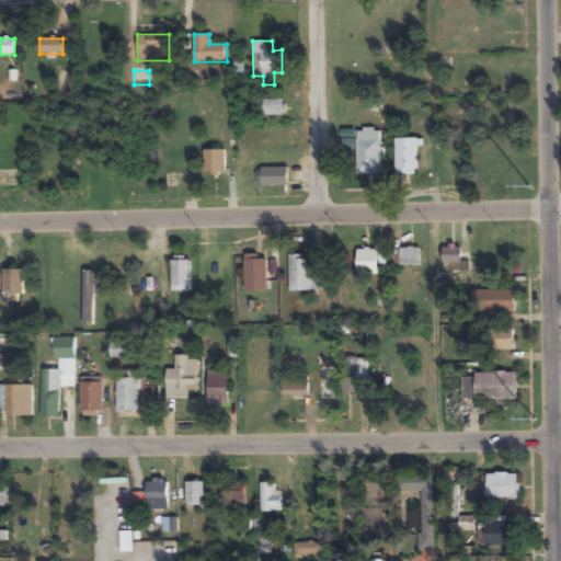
[(263,115),(284,115),(284,99),(263,99),(263,115)]
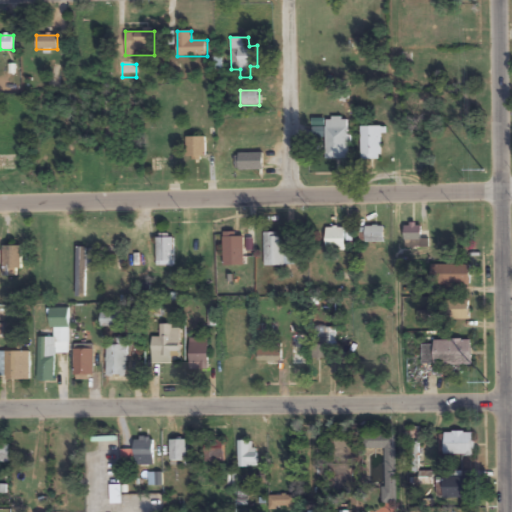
[(347,118),(325,118),(325,159),(347,159),(347,118)]
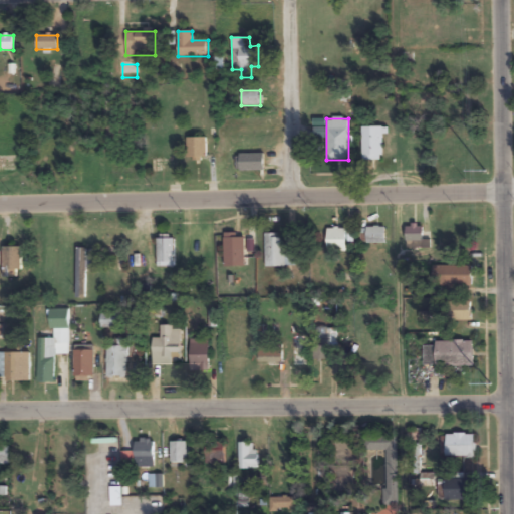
[(383,125),(362,125),(362,160),(383,160),(383,125)]
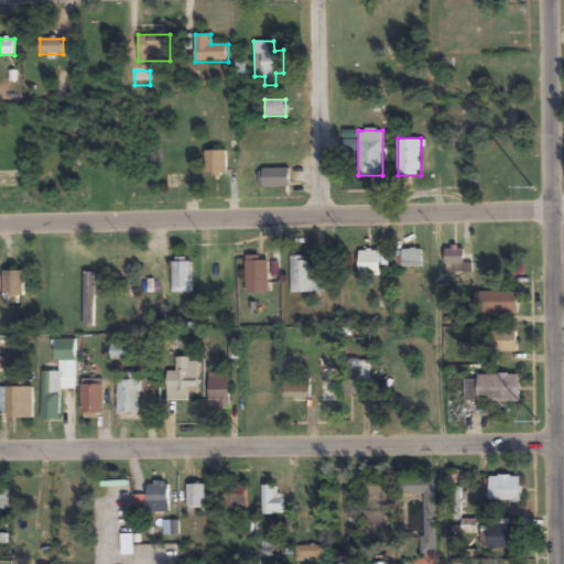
[(346,152),(356,152),(355,140),(346,140),(346,152)]
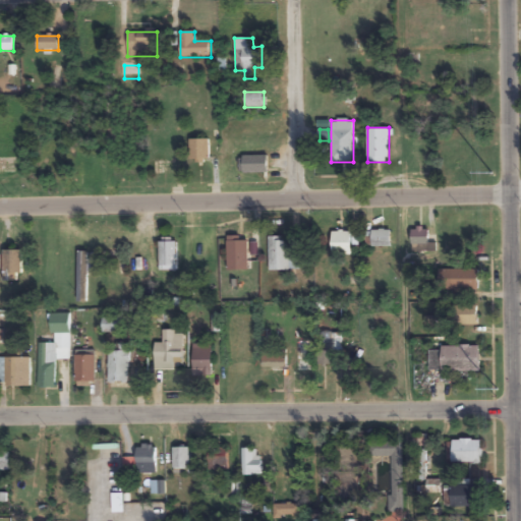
[(189,138),(189,161),(209,161),(209,138),(189,138)]
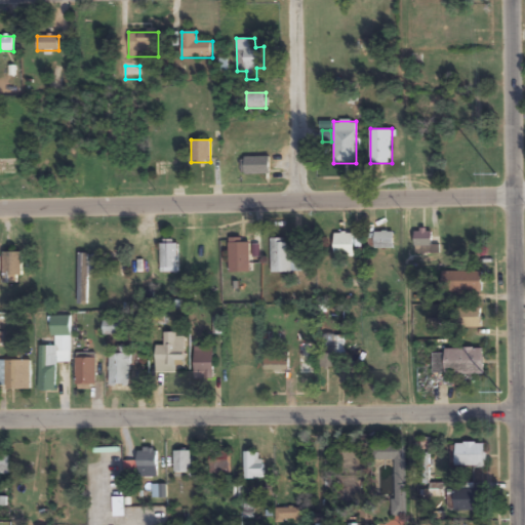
[(271,174),(271,157),(244,157),(244,174),(271,174)]
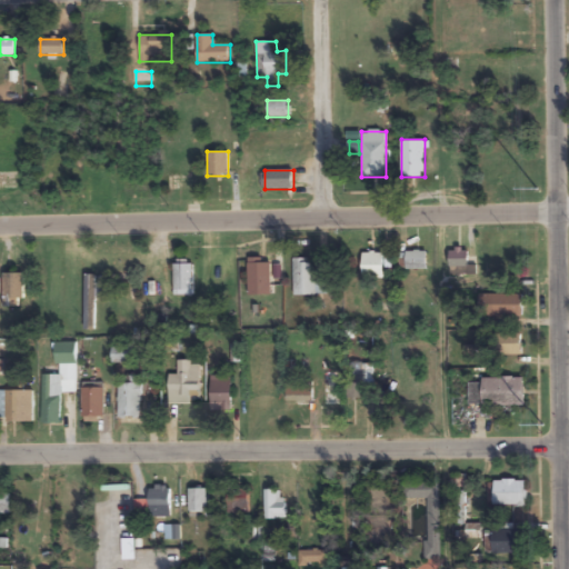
[(450,250),(450,268),(468,268),(468,250),(450,250)]
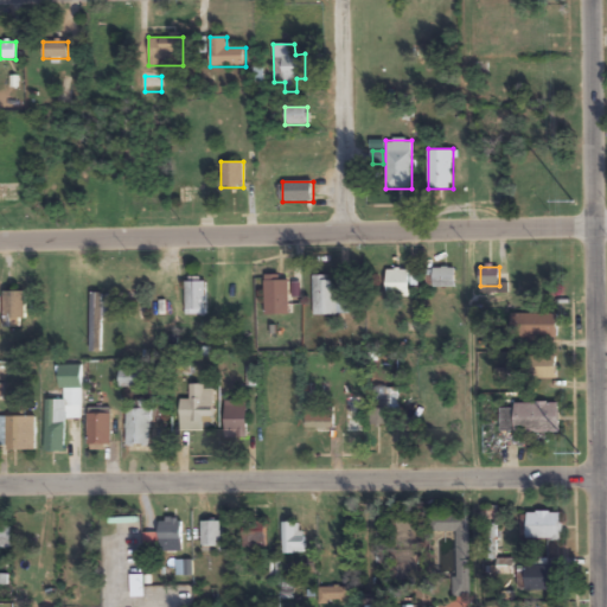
[(433,268),(433,287),(457,287),(457,268),(433,268)]
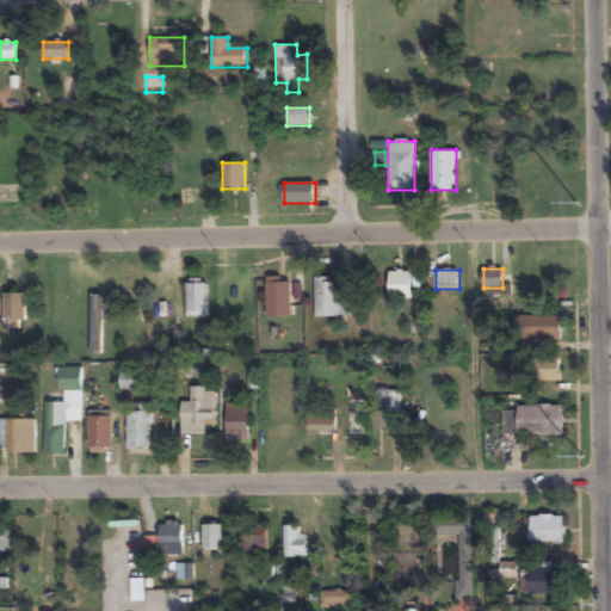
[(412,271),(389,271),(389,301),(412,301),(412,271)]
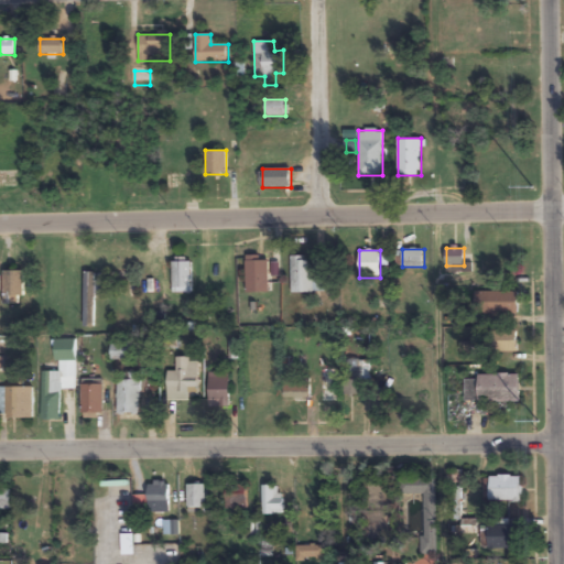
[(246,293),(269,293),(269,256),(246,256),(246,293)]
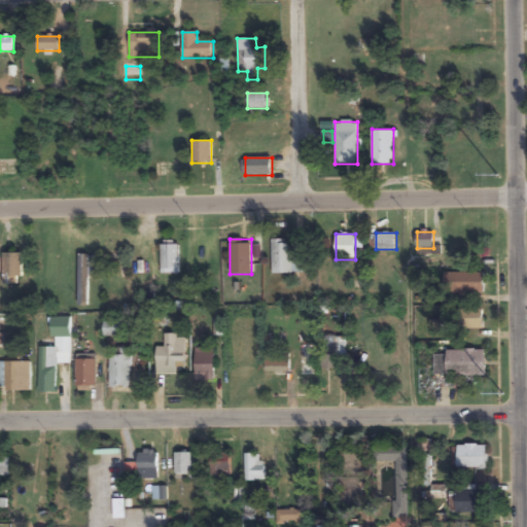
[(304,274),(304,259),(291,259),(291,239),(273,239),(273,274),(304,274)]
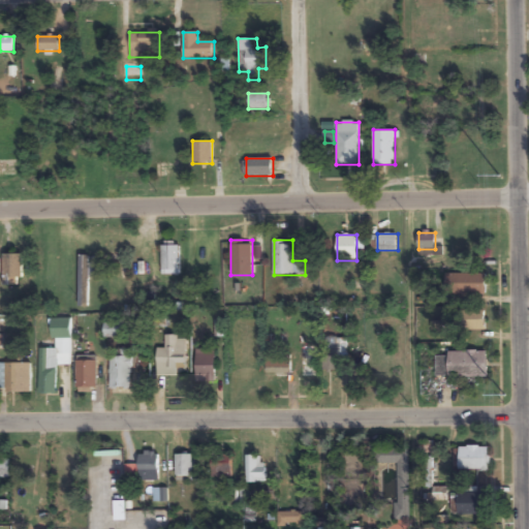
[(180,245),(161,245),(161,275),(180,275),(180,245)]
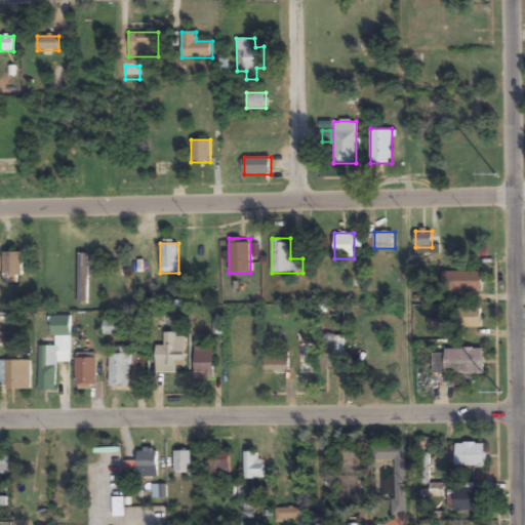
[(22,252),(3,252),(3,284),(22,284),(22,252)]
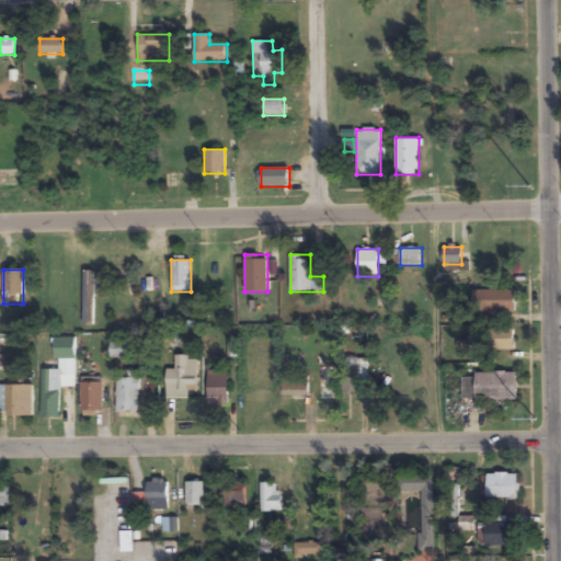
[(83,324),(94,324),(94,272),(83,272),(83,324)]
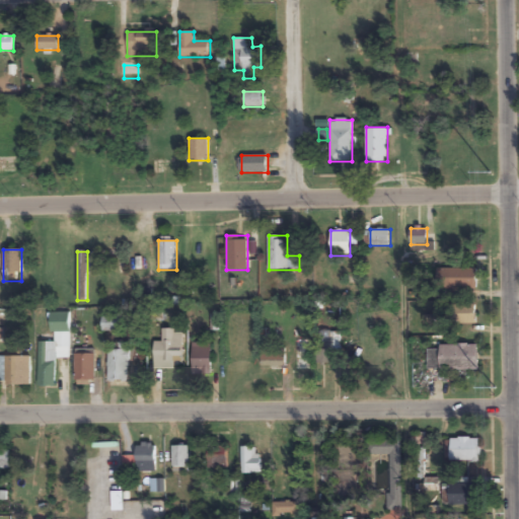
[(476,288),(476,268),(438,268),(438,288),(476,288)]
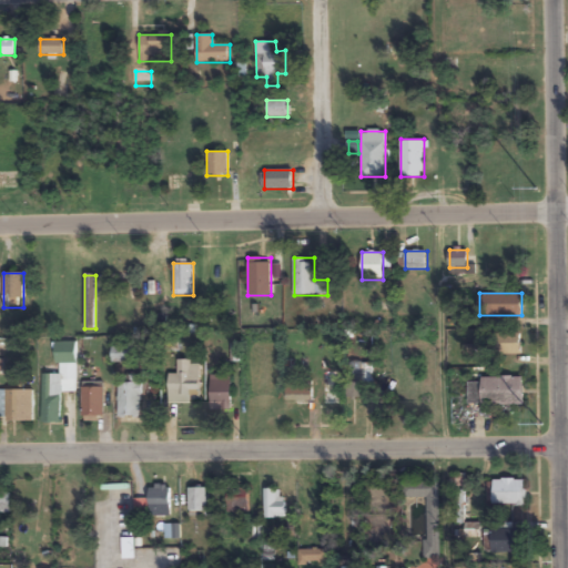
[(492,355),(521,355),(521,333),(492,333),(492,355)]
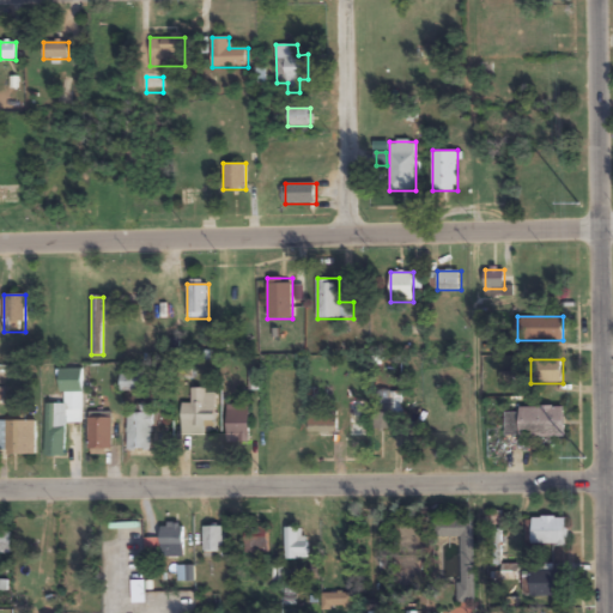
[(65,456),(66,422),(83,422),(83,370),(61,369),(61,405),(46,404),(44,455),(65,456)]
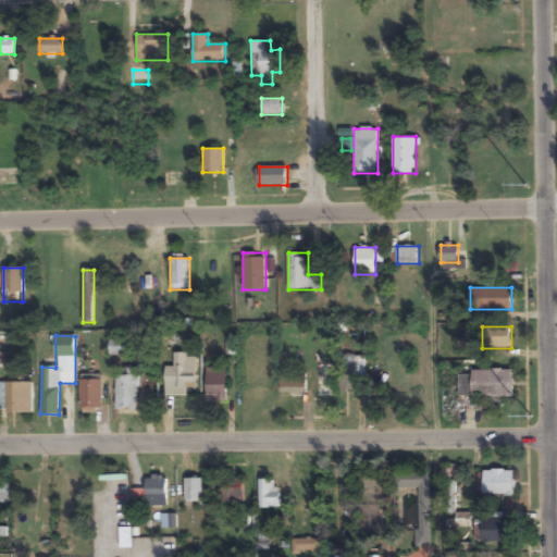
[(130,341),(111,341),(111,356),(130,356),(130,341)]
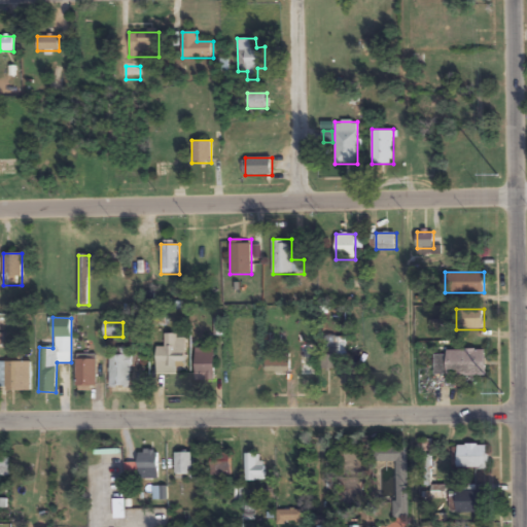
[(165,335),(165,347),(156,347),(156,375),(186,375),(186,335),(165,335)]
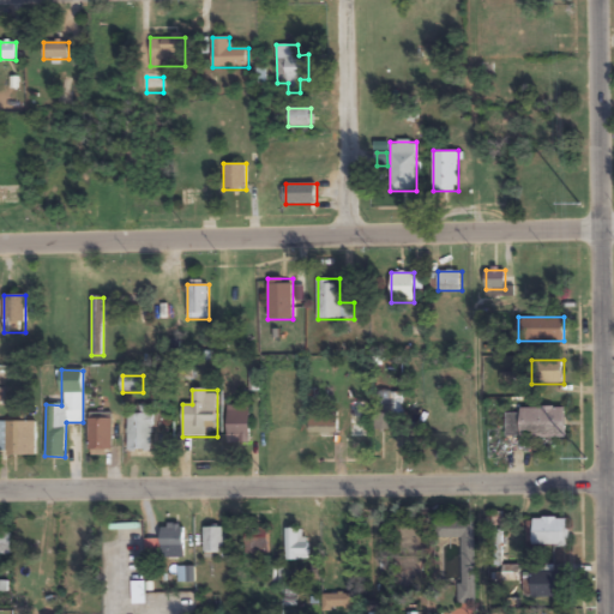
[(127,414),(127,451),(152,451),(152,405),(136,405),(136,414),(127,414)]
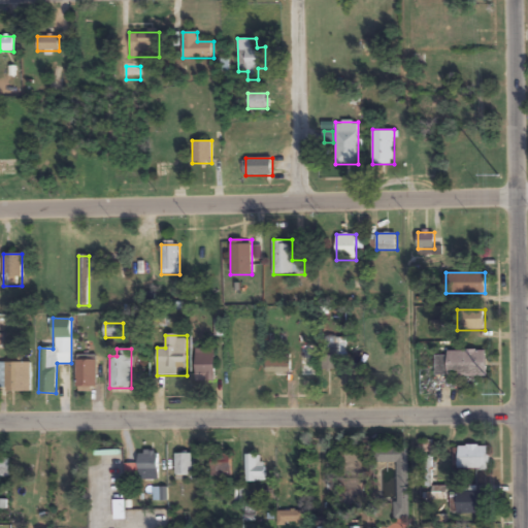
[(215,350),(196,350),(196,382),(215,382),(215,350)]
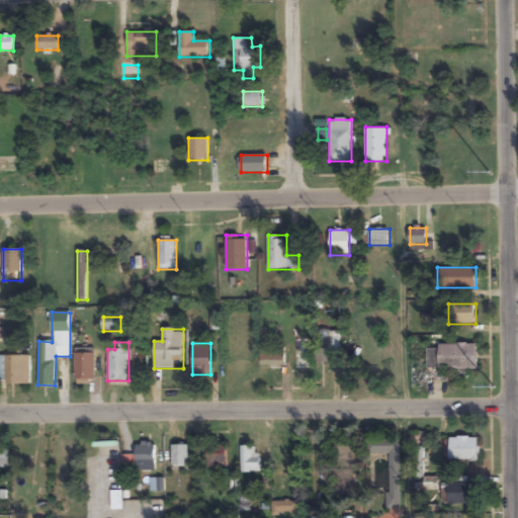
[(329,362),(329,343),(317,343),(317,362),(329,362)]
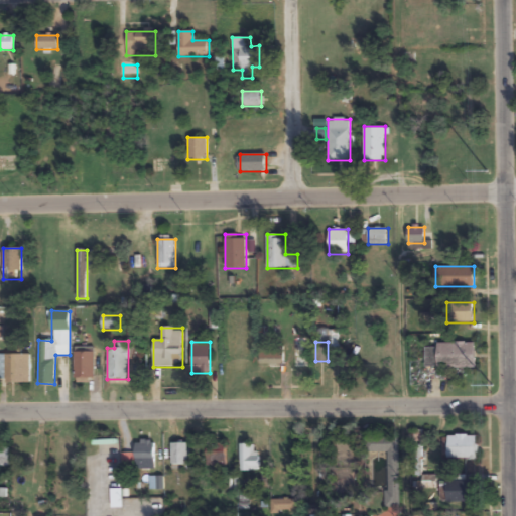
[(425,348),(425,367),(475,367),(475,342),(436,342),(436,348),(425,348)]
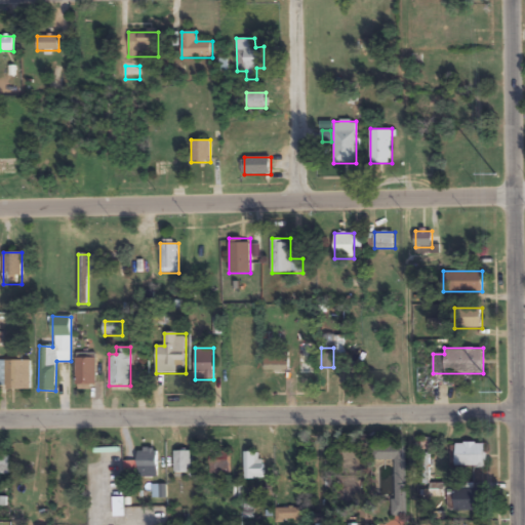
[(288,352),(264,352),(264,370),(288,370),(288,352)]
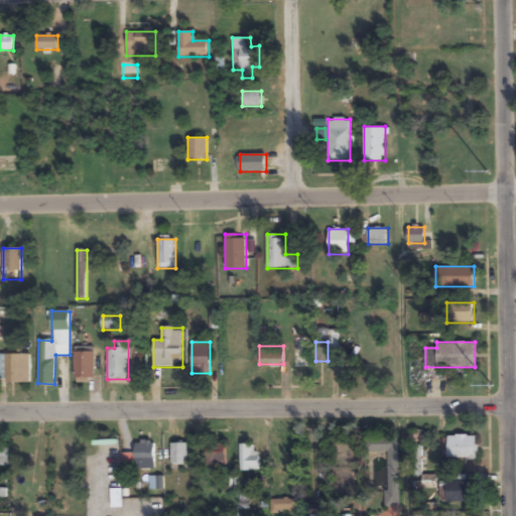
[(75,378),(94,378),(94,348),(75,348),(75,378)]
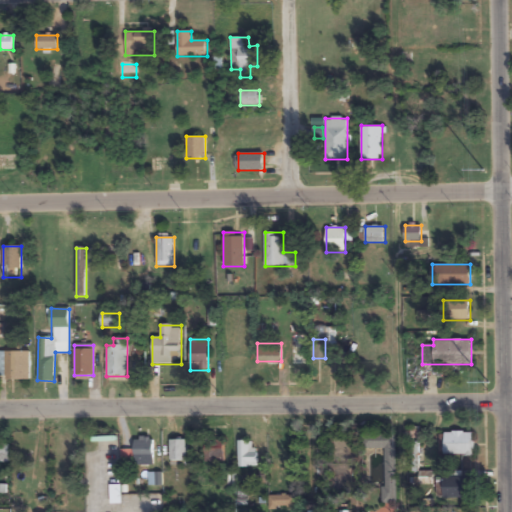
[(21,350),(5,350),(5,379),(21,379),(21,350)]
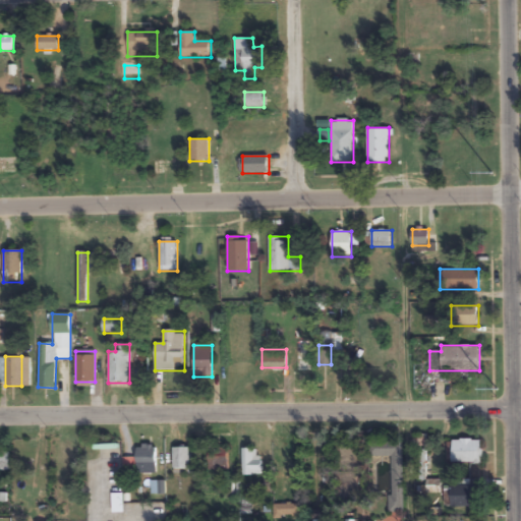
[(481,463),(481,440),(452,440),(452,463),(481,463)]
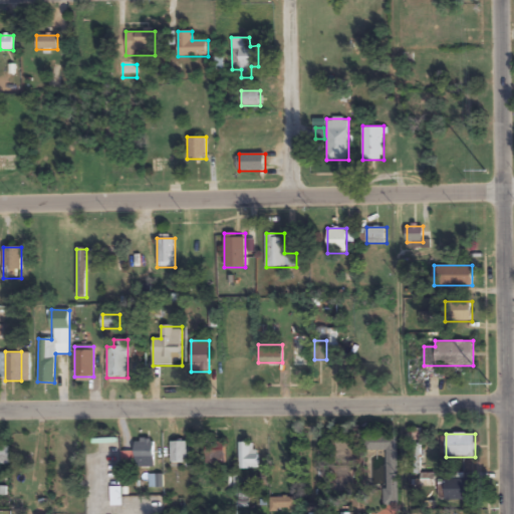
[(384,505),(398,506),(399,436),(367,436),(367,451),(384,451),(384,505)]
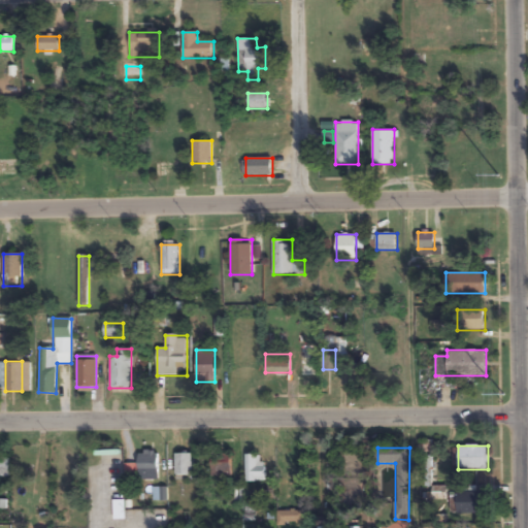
[(139,453),(139,476),(158,476),(158,453),(139,453)]
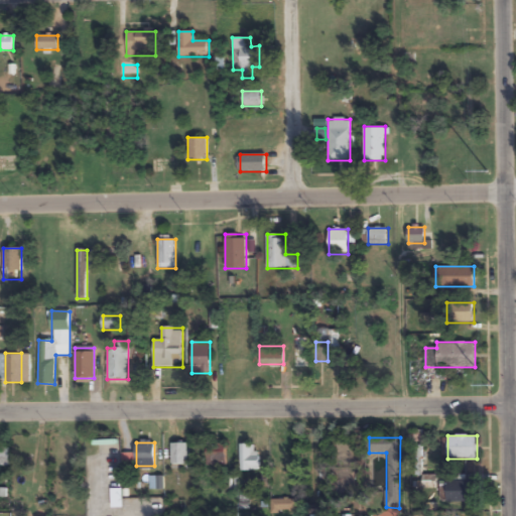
[(171,466),(187,466),(187,442),(171,442),(171,466)]
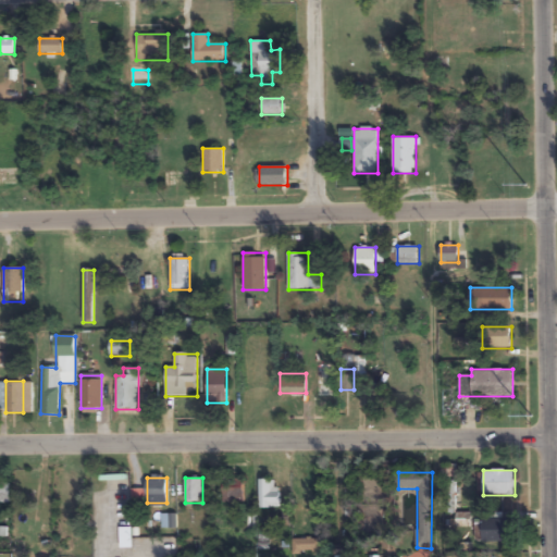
[(223,505),(244,505),(244,479),(223,479),(223,505)]
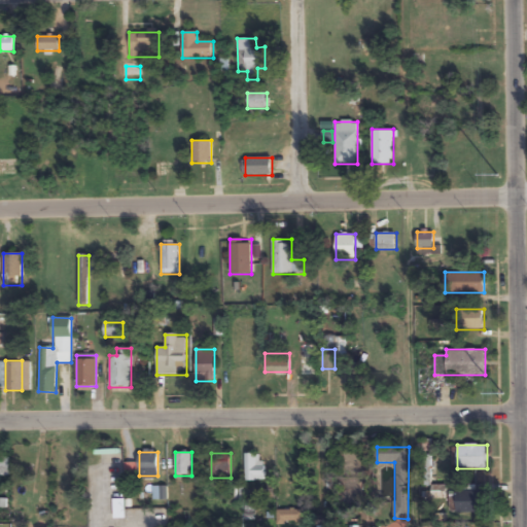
[(265,480),(265,454),(245,454),(245,480),(265,480)]
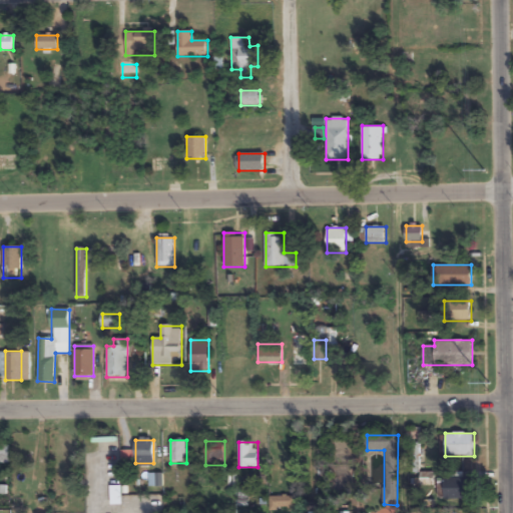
[(9,445),(0,444),(0,464),(9,464),(9,445)]
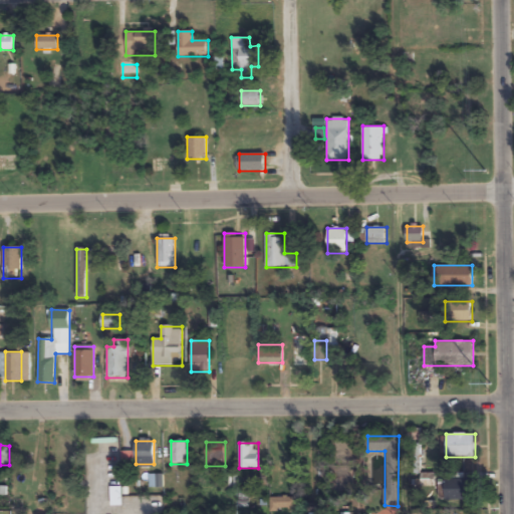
[(445,500),(471,500),(471,479),(445,479),(445,500)]
